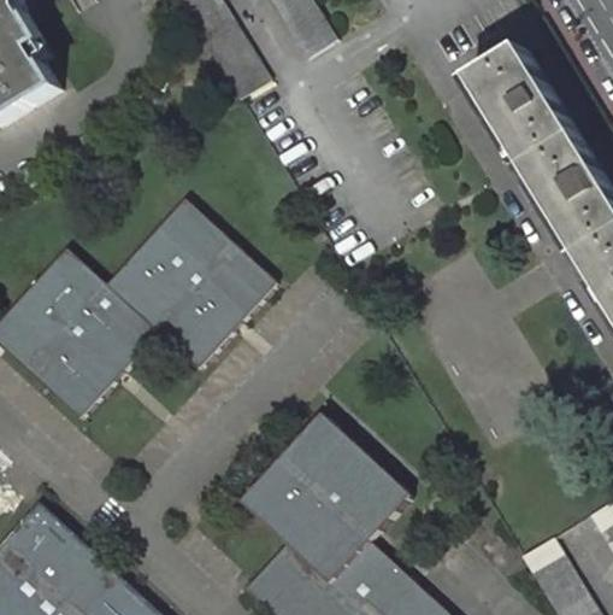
[(0,123),(1,126),(62,88),(37,48),(45,45),(17,0),(0,0),(0,123)]
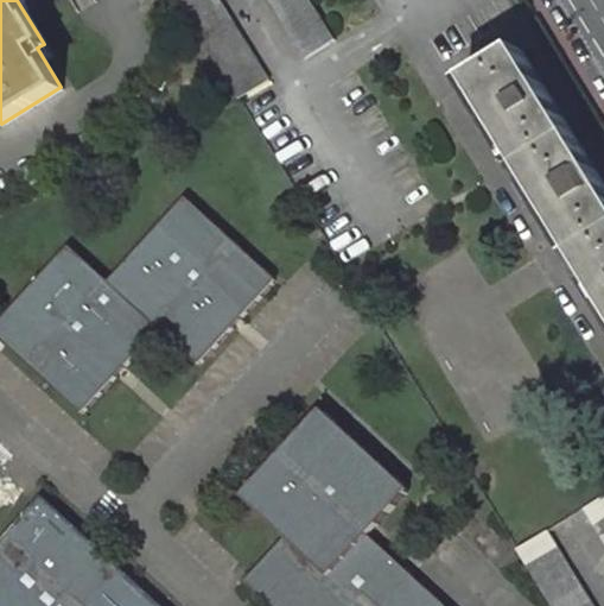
[(268,77),(220,0),(176,0),(236,98),(268,77)]
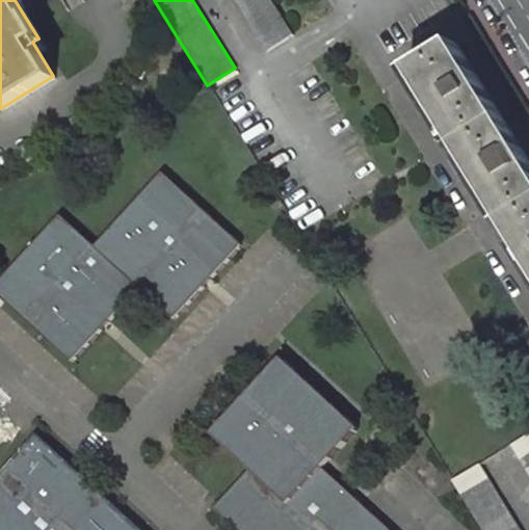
[(292,32),(271,0),(234,0),(265,49),(292,32)]
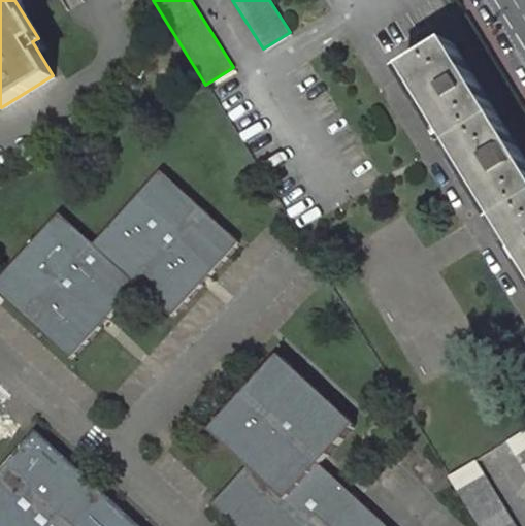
[(524,160),(452,41),(408,68),(524,257),(524,160)]
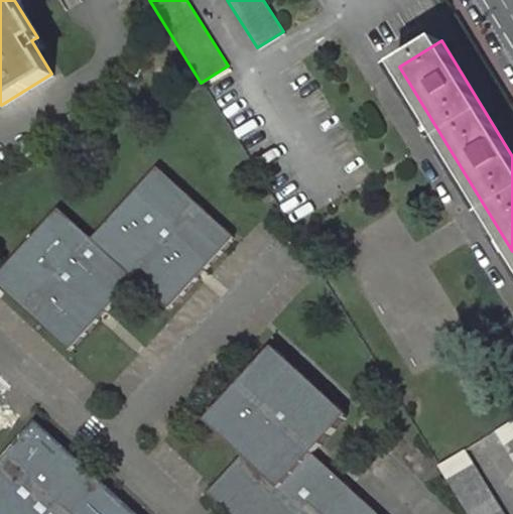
[(103,309),(133,277),(166,307),(196,276),(203,268),(233,237),(156,166),(90,238),(56,208),(0,267),(0,288),(2,290),(66,349),(96,316),(103,309)]
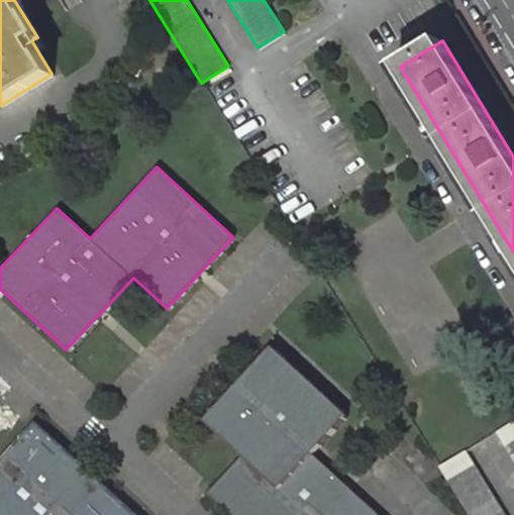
[(347,414),(273,345),(204,420),(242,454),(207,494),(229,514),(379,514),(343,483),(323,464),(312,453),(347,414)]
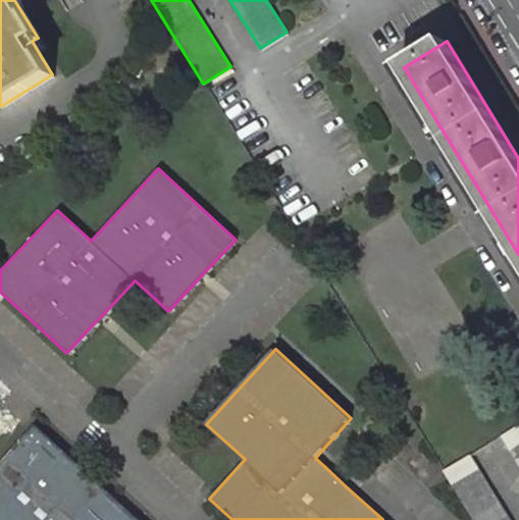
[(518,422),(498,435),(518,469),(518,422)]
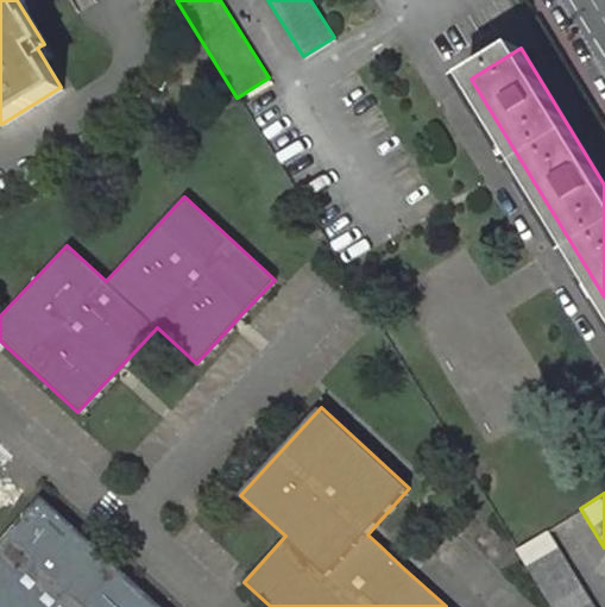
[(41,498),(0,540),(0,606),(159,606),(83,537),(41,498)]
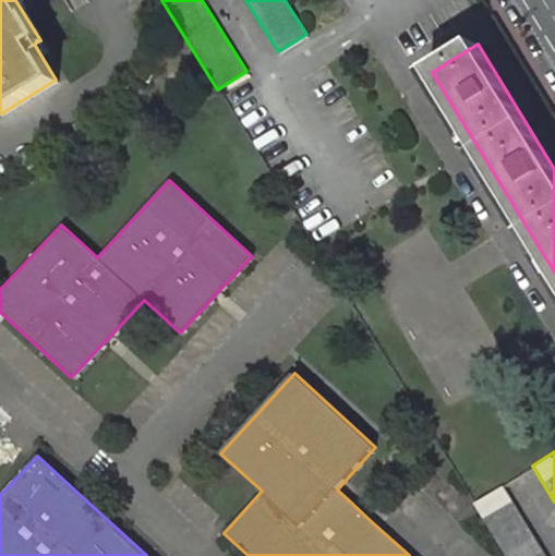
[(545,555),(502,485),(473,503),(506,555),(545,555)]
